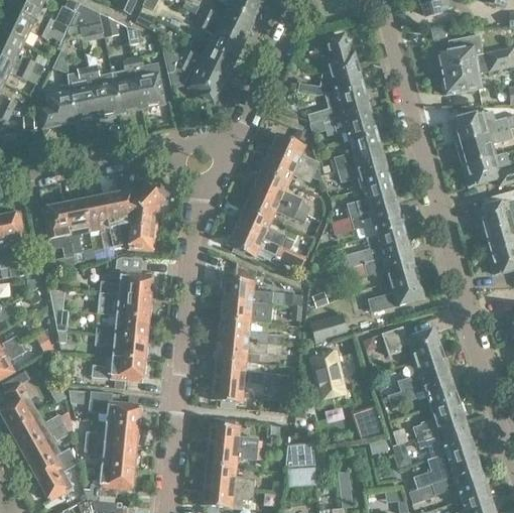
[(8,4),(6,8),(35,21),(42,25),(46,16),(39,12),(45,0),(8,0),(8,4)]
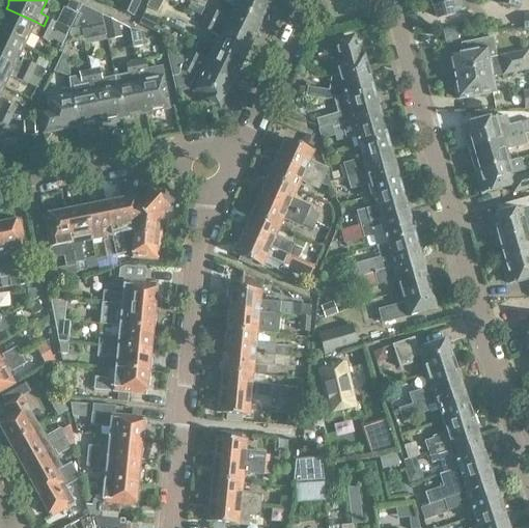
[(135,15),(142,0),(124,0),(120,7),(135,15)]
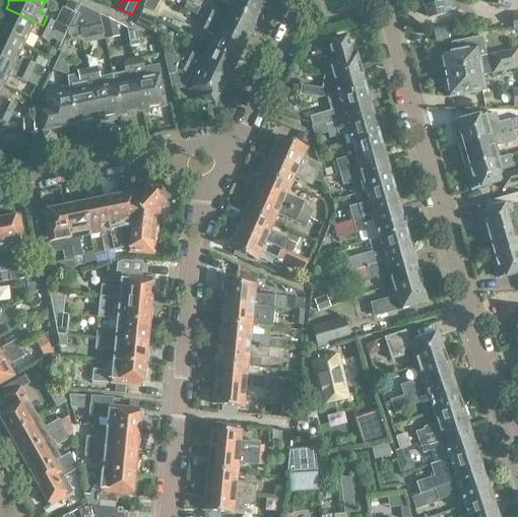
[(156,10),(162,0),(148,0),(146,5),(156,10)]
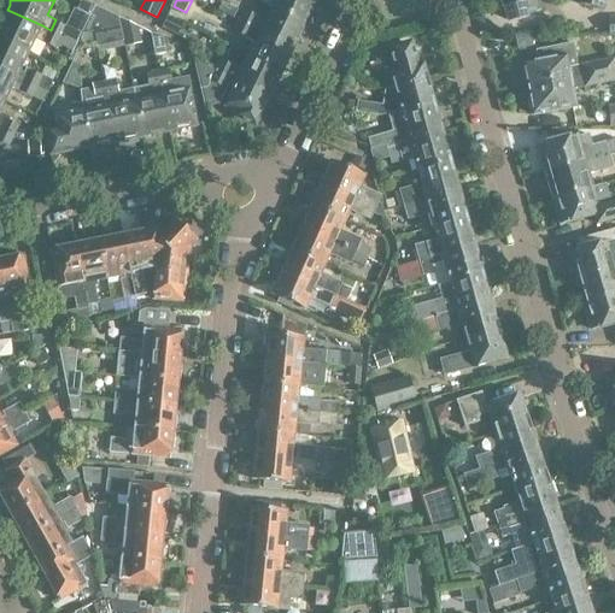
[(267,0),(274,4),(308,19),(317,0),(267,0)]
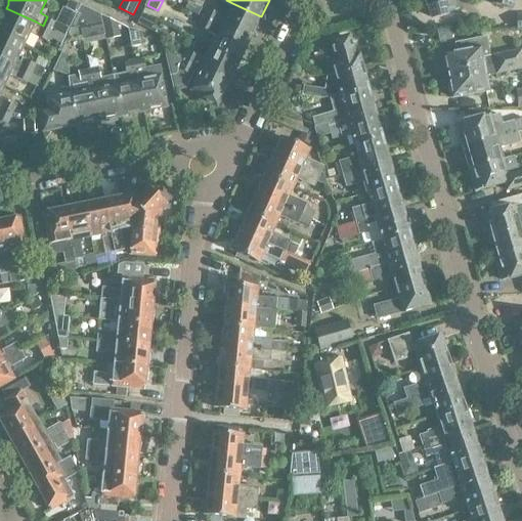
[(462,6),(460,0),(428,0),(429,3),(430,3),(433,14),(448,11),(447,9),(462,6)]
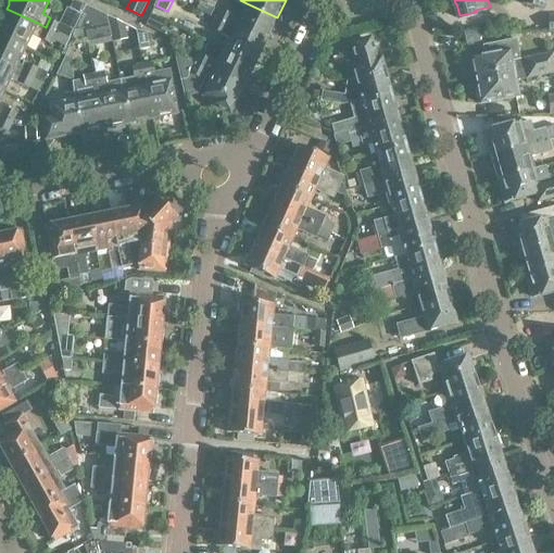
[(222,8),(217,17),(265,41),(277,17),(247,3),(238,22),(234,19),(236,14),(222,8)]
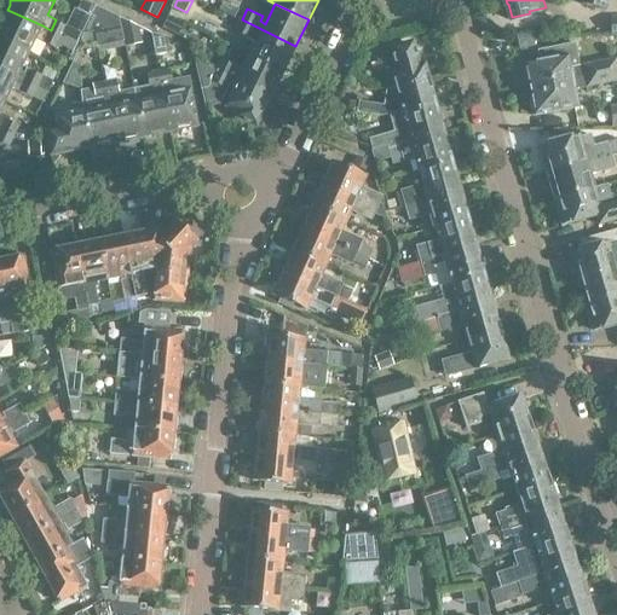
[(42,25),(7,10),(0,25),(0,35),(30,51),(36,38),(42,25)]
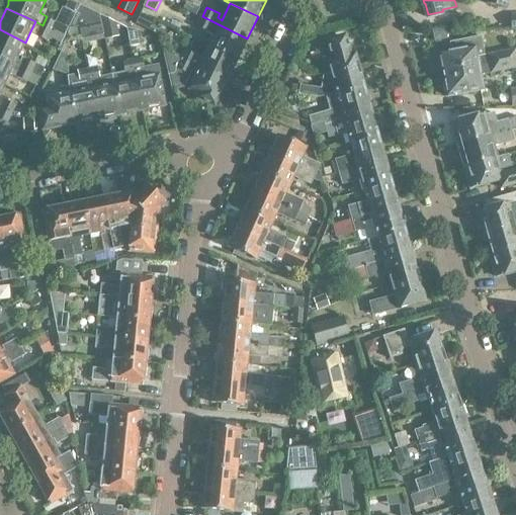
[(152,27),(157,17),(144,10),(139,20),(152,27)]
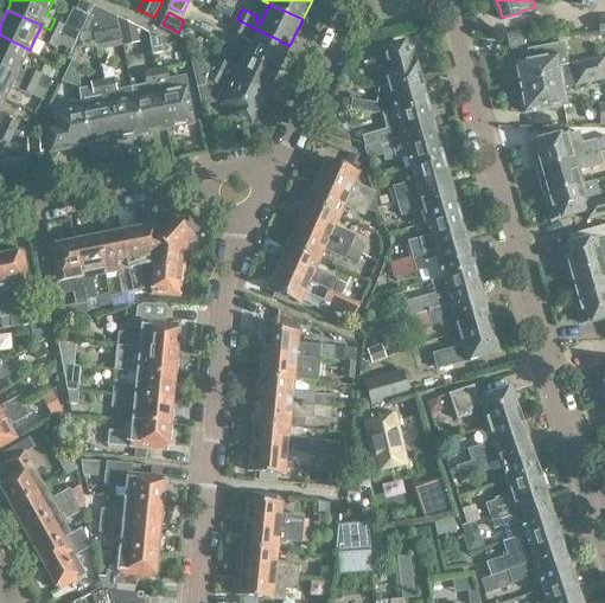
[(55,19),(50,30),(62,36),(75,42),(81,31),(67,25),(55,19)]
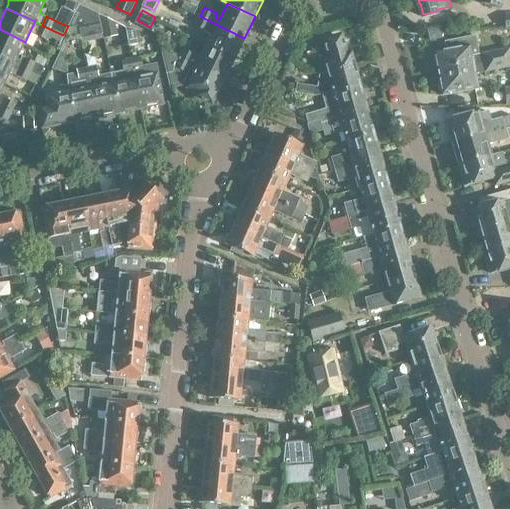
[(195,25),(213,33),(207,45),(234,59),(244,38),(200,16),(195,25)]
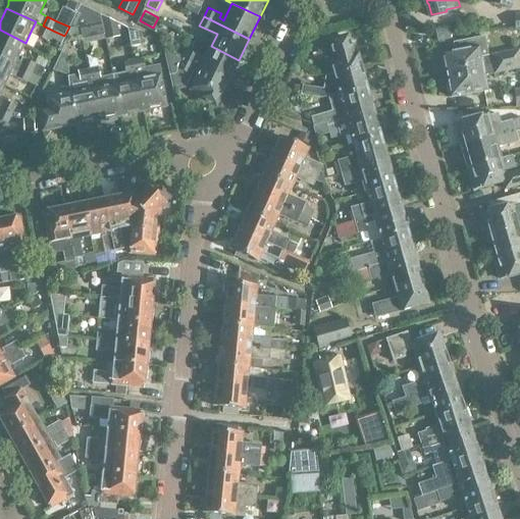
[(38,35),(43,26),(36,21),(31,32),(38,35)]
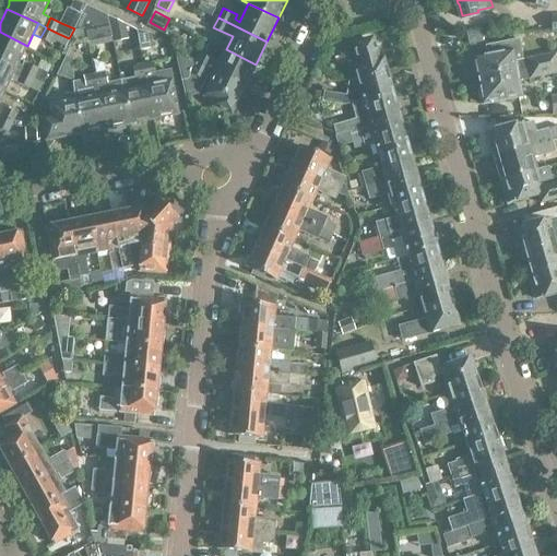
[(76,28),(74,33),(75,42),(89,39),(86,26),(76,28)]
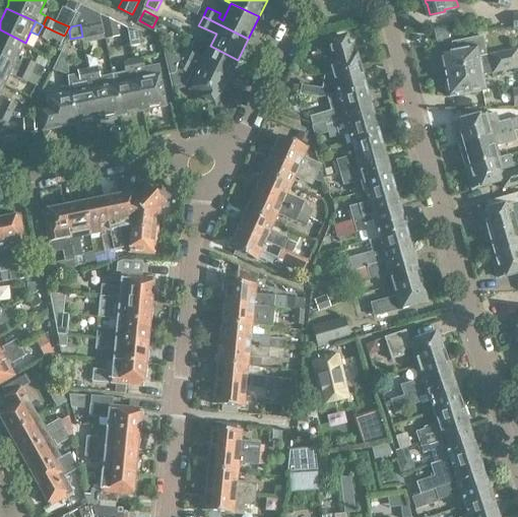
[(48,40),(53,30),(43,25),(38,35),(48,40)]
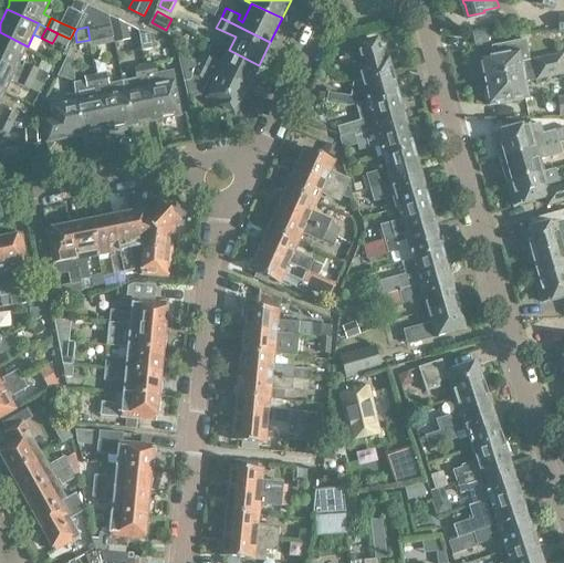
[(144,48),(157,45),(155,32),(141,29),(144,48)]
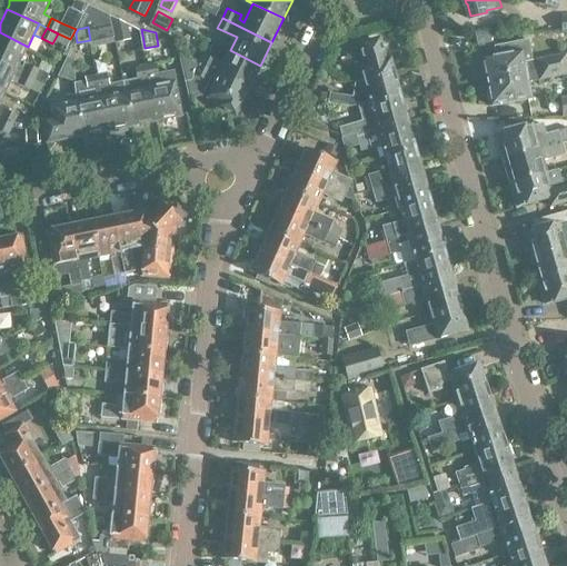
[(478,42),(491,40),(490,30),(476,29),(478,42)]
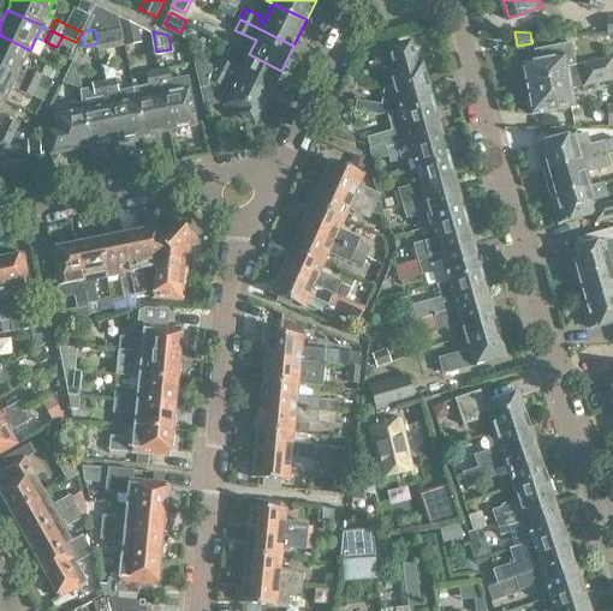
[(21,69),(30,51),(0,35),(0,65),(27,78),(31,67),(28,66),(25,71),(21,69)]
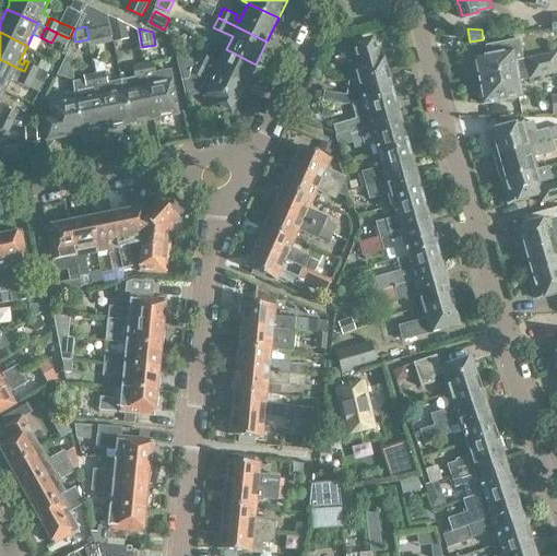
[(69,38),(57,33),(51,43),(57,39),(67,45),(69,38)]
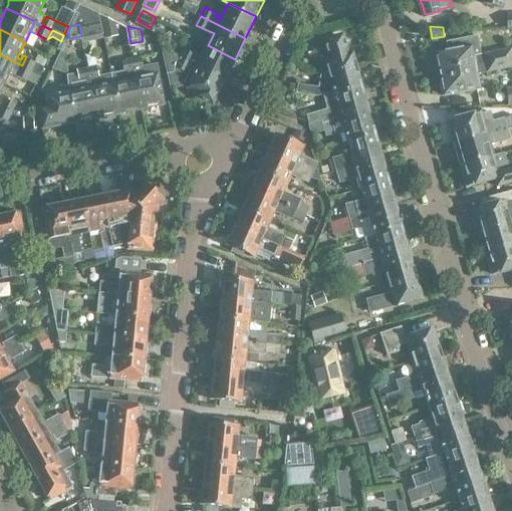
[(328,36),(325,41),(329,57),(325,58),(328,69),(356,61),(353,50),(349,51),(344,36),(339,33),(328,36)]
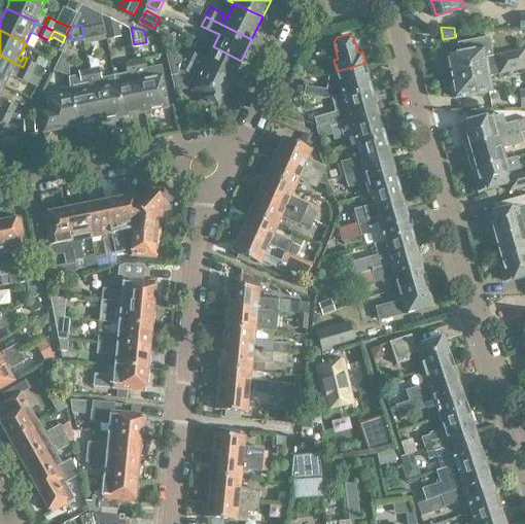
[(452,69),(452,71),(468,67),(468,64),(486,61),(485,56),(494,54),(490,34),(458,40),(460,51),(449,54),(449,56),(447,59),(448,67),(452,69)]
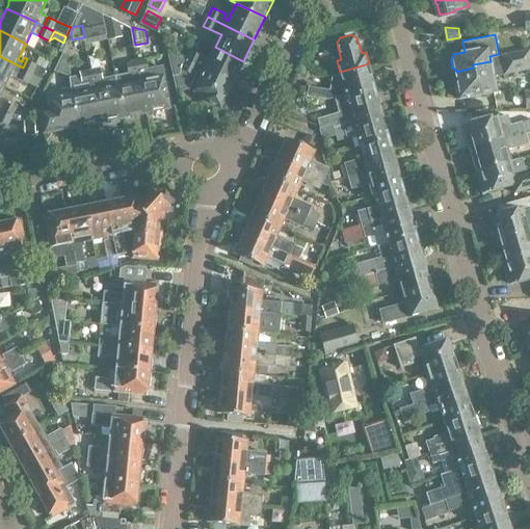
[(215,47),(208,62),(204,60),(206,56),(191,50),(187,59),(187,60),(233,83),(243,61),(215,47)]
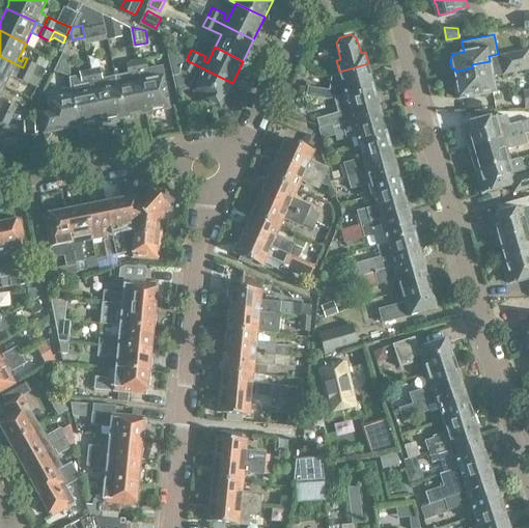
[(528,49),(501,54),(504,74),(528,68),(528,49)]
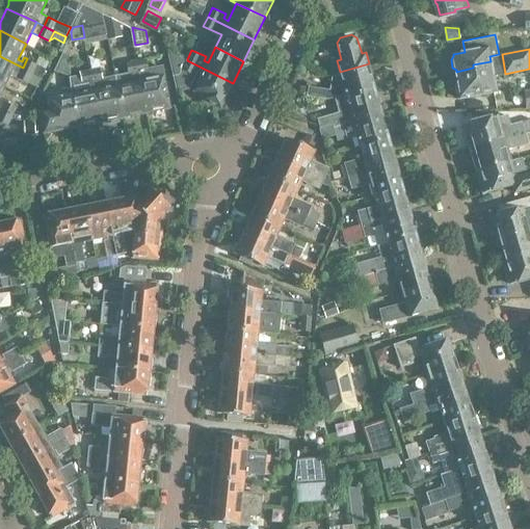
[(187,59),(168,50),(178,90),(190,87),(199,71),(203,73),(194,89),(206,96),(204,100),(221,107),(233,83),(187,60),(187,59)]
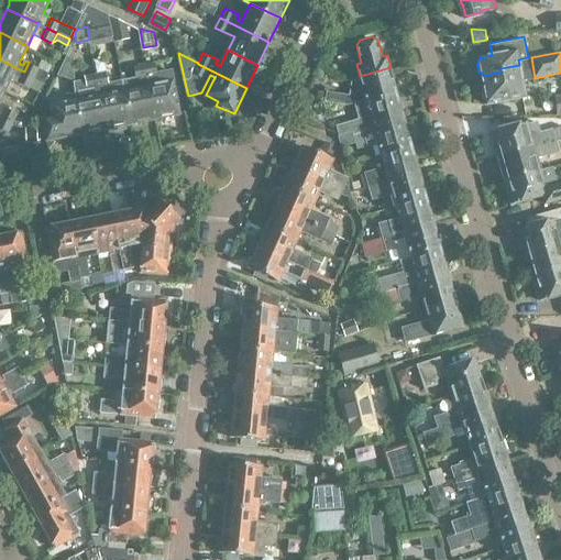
[(61,74),(76,79),(74,57),(69,55),(61,74)]
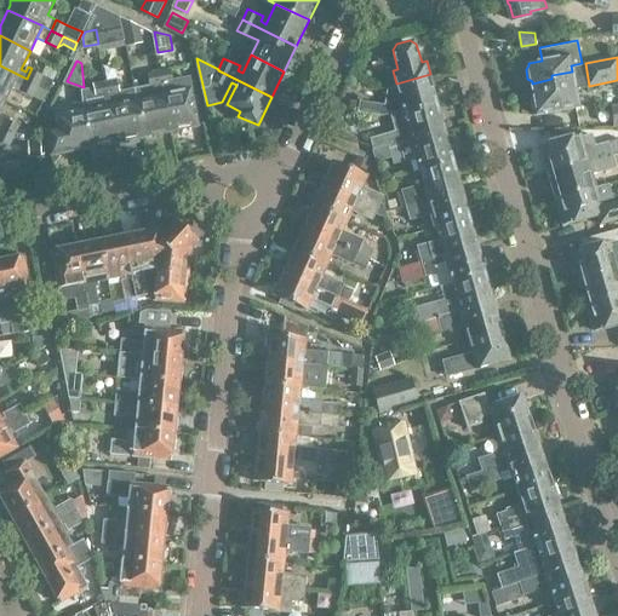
[(355,62),(350,72),(359,76),(364,65),(355,62)]
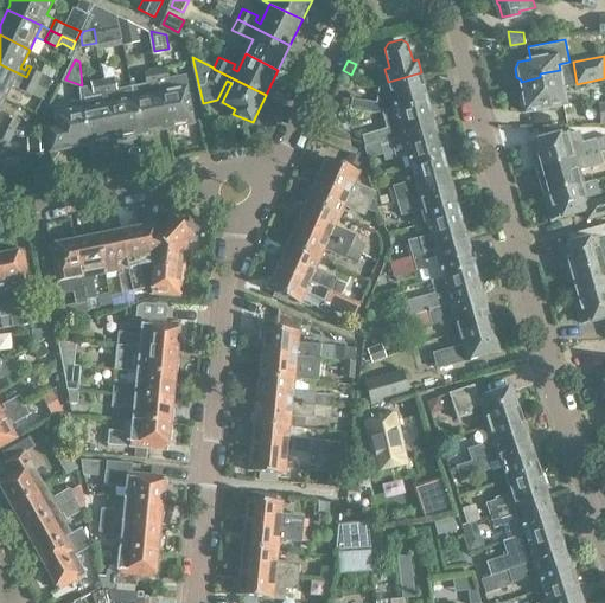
[(567,101),(564,87),(577,84),(573,62),(570,62),(559,64),(560,70),(540,74),(540,77),(521,82),(523,91),(520,96),(522,104),(526,107),(527,109),(567,101)]
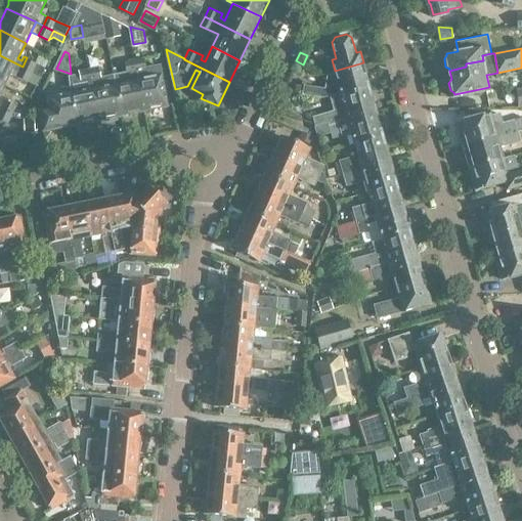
[(0,55),(0,82),(5,85),(11,73),(17,77),(23,67),(0,55)]
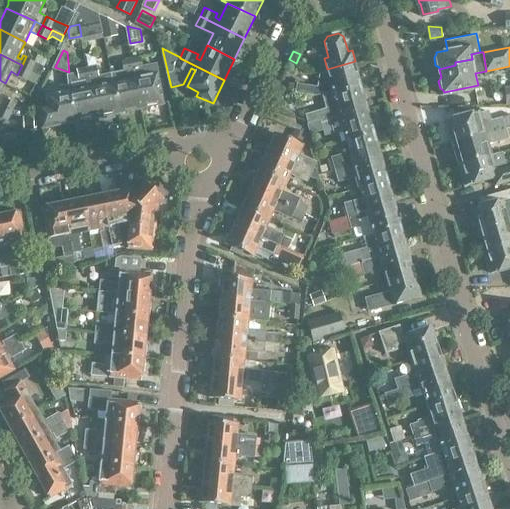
[(26,56),(22,65),(32,70),(40,74),(45,65),(36,61),(26,56)]
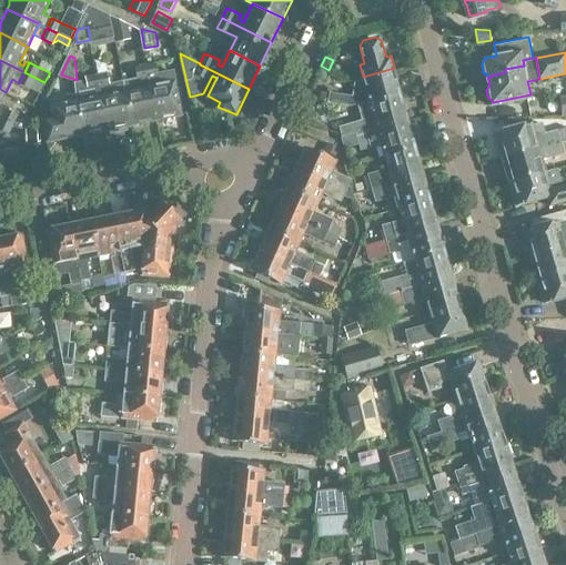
[(157,62),(147,64),(158,118),(182,113),(173,70),(159,73),(157,62)]
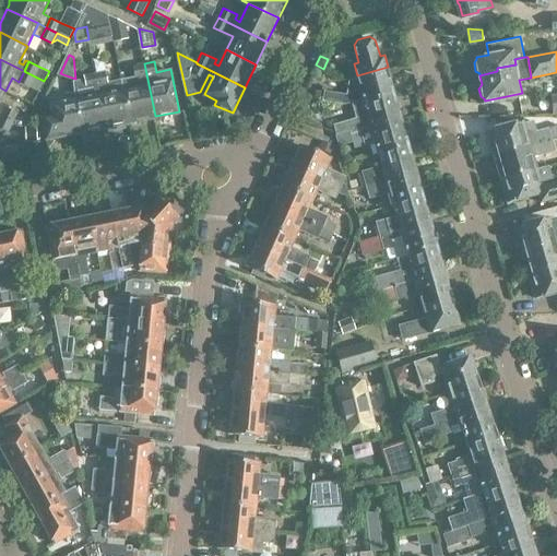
[(135,77),(122,80),(130,121),(155,116),(144,63),(133,66),(135,77)]
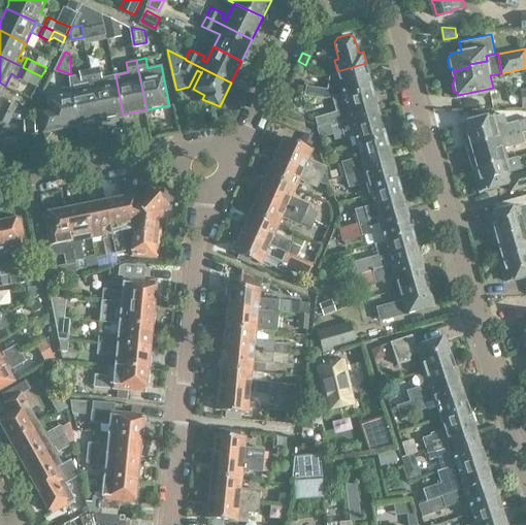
[(307,85),(305,93),(326,97),(333,95),(335,99),(373,89),(366,63),(337,71),(338,73),(330,75),(328,88),(307,85)]
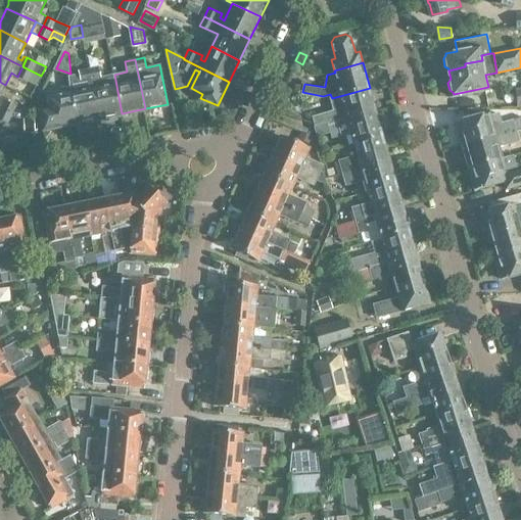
[(101,77),(99,65),(89,67),(99,117),(122,113),(114,75),(101,77)]
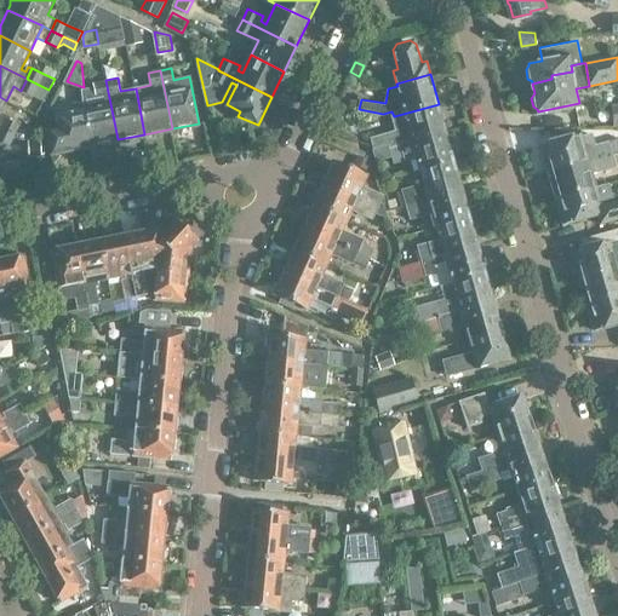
[(39,85),(27,79),(21,91),(34,97),(39,85)]
